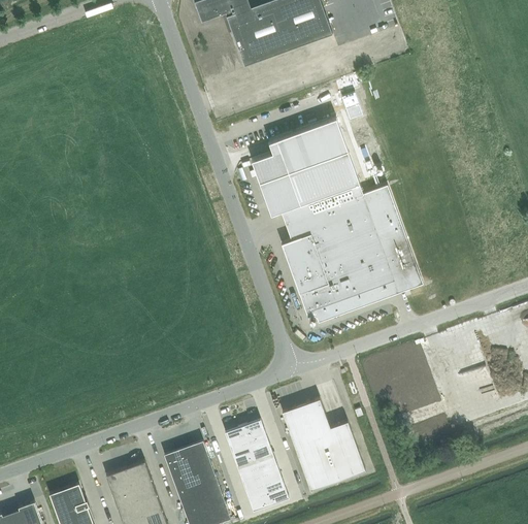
[(240,0),(203,0),(194,3),(201,23),(223,15),(223,19),(226,18),(243,66),(332,35),(335,43),(355,36),(341,0),(273,0),(244,10),(240,0)]
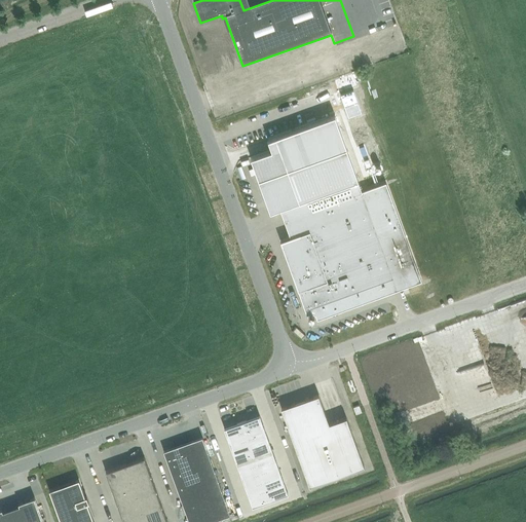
[(362,116),(353,95),(340,99),(348,120),(362,116)]
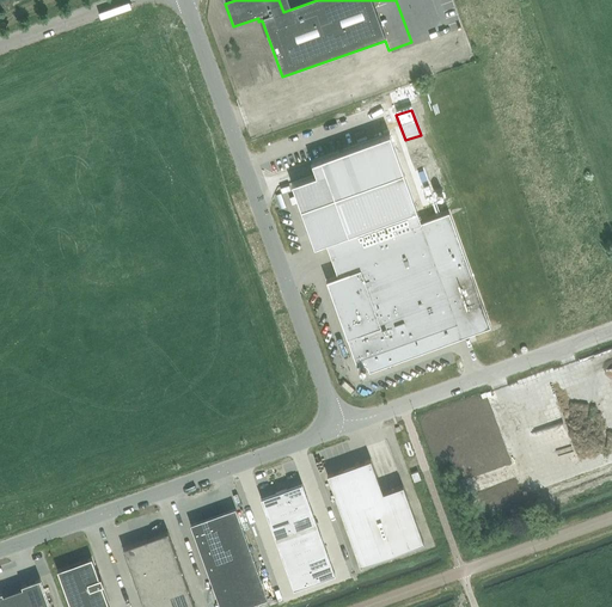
[(316,179),(292,188),(314,251),(331,245),(343,277),(325,283),(356,368),(362,367),(367,369),(369,374),(395,366),(395,365),(489,330),(448,218),(422,227),(390,139),(311,166),(316,179)]
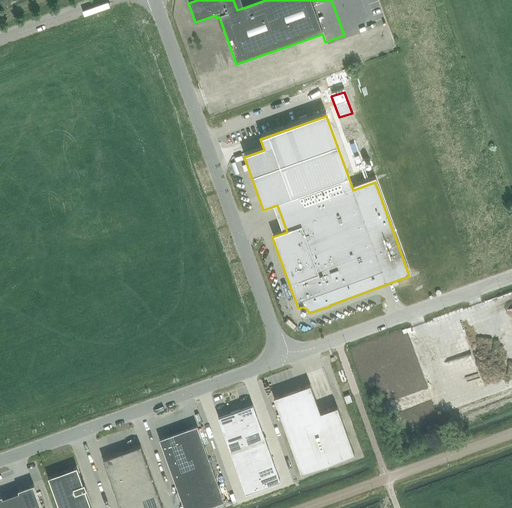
[(310,387),(274,400),(301,477),(354,457),(337,410),(320,416),(310,387)]
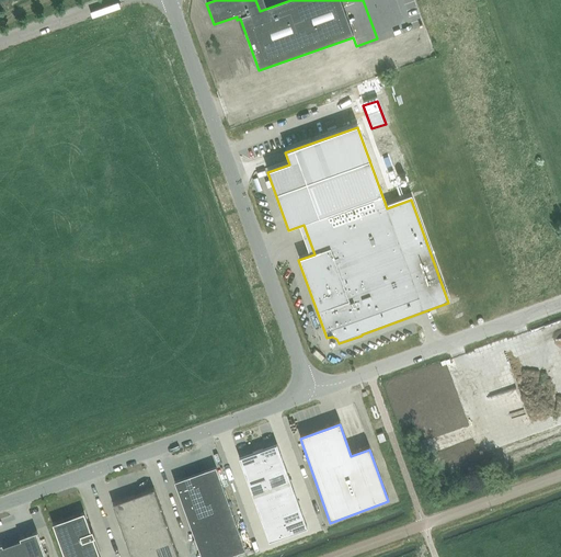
[(276,447),(239,461),(268,544),(307,531),(276,447)]
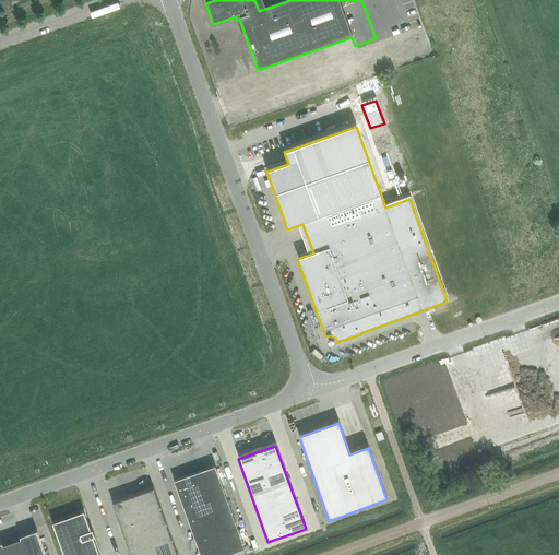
[(216,472),(179,485),(204,554),(234,554),(245,551),(221,485),(216,472)]
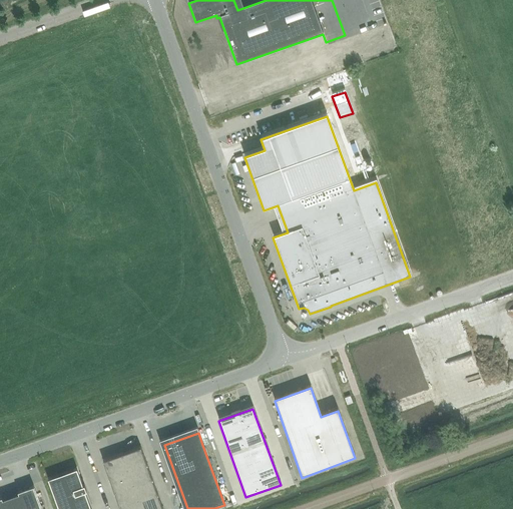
[(161,508),(140,449),(102,463),(119,508),(161,508)]
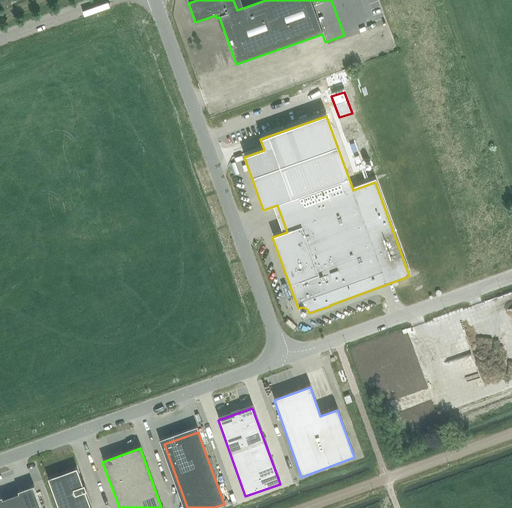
[(52,480),(48,480),(58,507),(90,507),(85,493),(86,493),(84,487),(83,487),(77,470),(73,473),(52,480)]
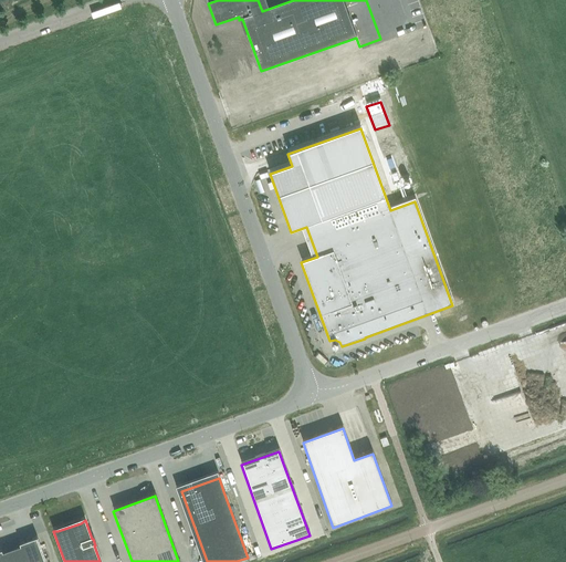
[(2,552),(0,552),(0,561),(44,561),(37,539),(20,545),(20,548),(2,554),(2,552)]
